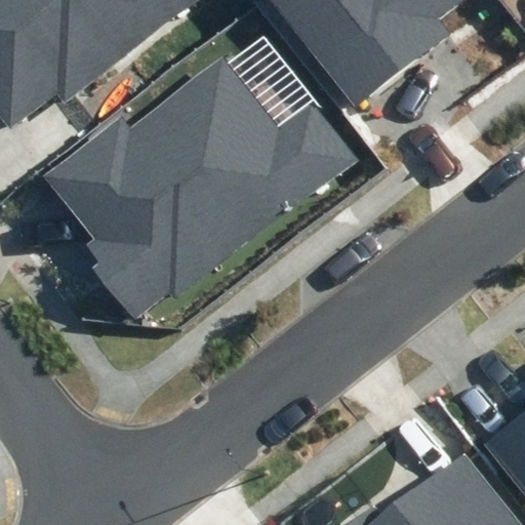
[(0,0),(0,116),(11,130),(58,94),(65,103),(200,0),(0,0)]
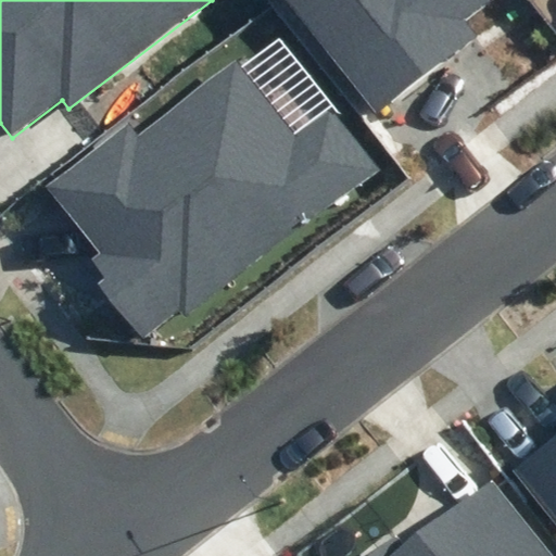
[(285,0),(375,115),(476,38),(463,23),(492,0),(285,0)]
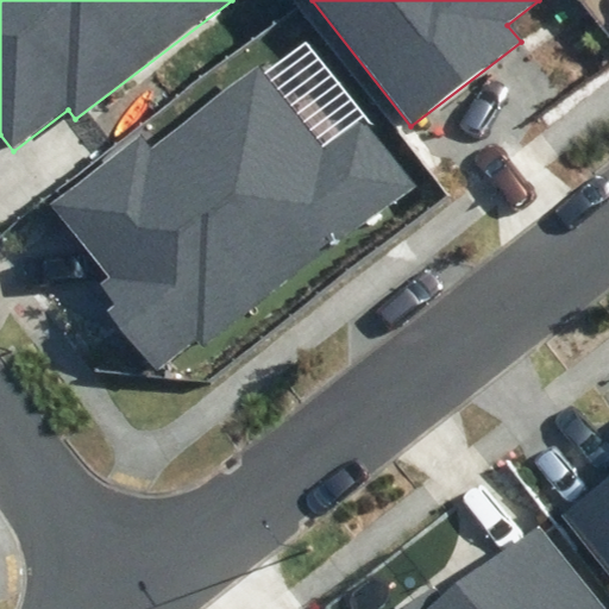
[(324,150),(258,66),(152,148),(142,133),(51,203),(108,277),(99,284),(115,306),(110,311),(156,370),(198,339),(203,346),(413,184),(363,120),(324,150)]
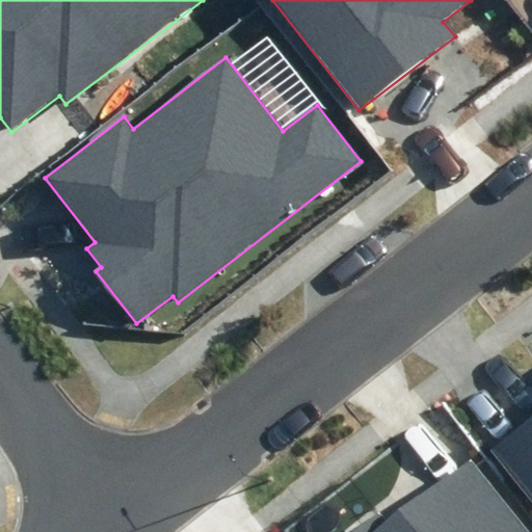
[(531,417),(490,450),(531,501),(531,417)]
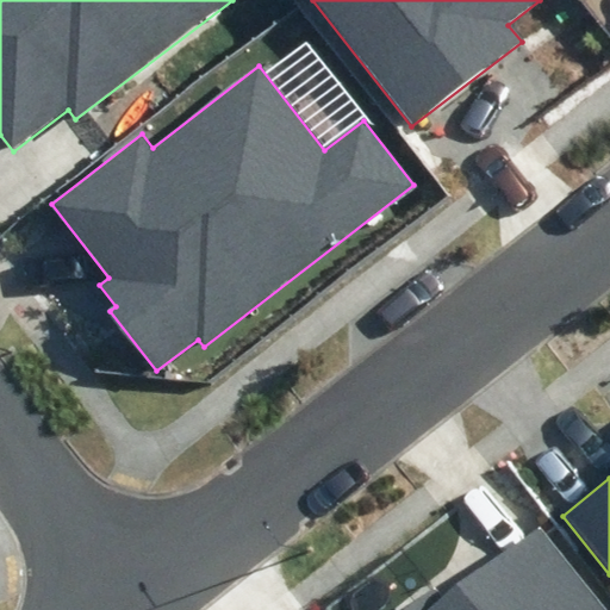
[(607,609),(540,526),(439,599),(433,592),(409,609),(607,609)]
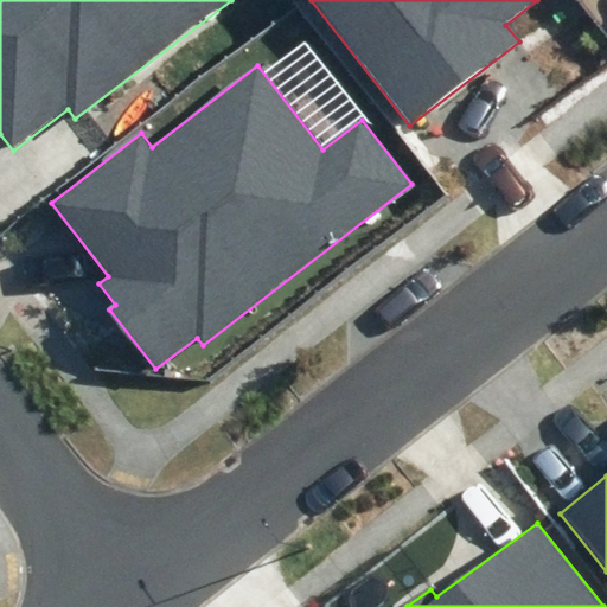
All buildings are outlined.
